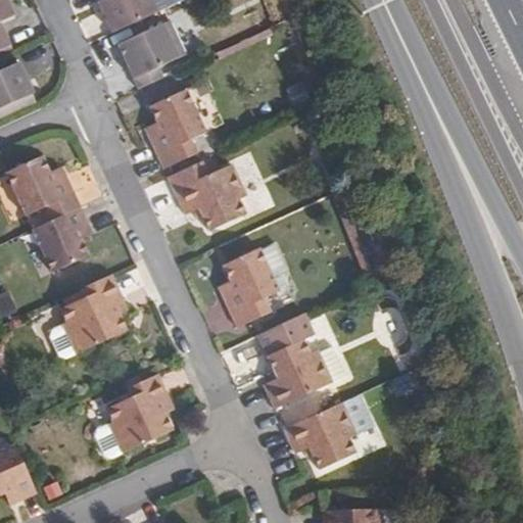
[(7,0),(0,0),(0,52),(12,47),(1,24),(15,17),(7,0)]
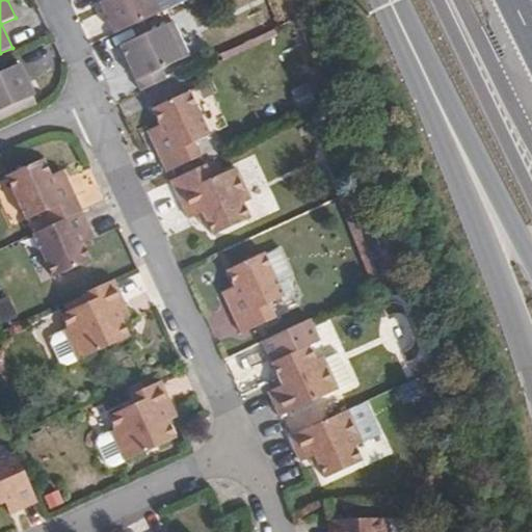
[(108,0),(102,3),(116,34),(168,10),(163,0),(108,0)]
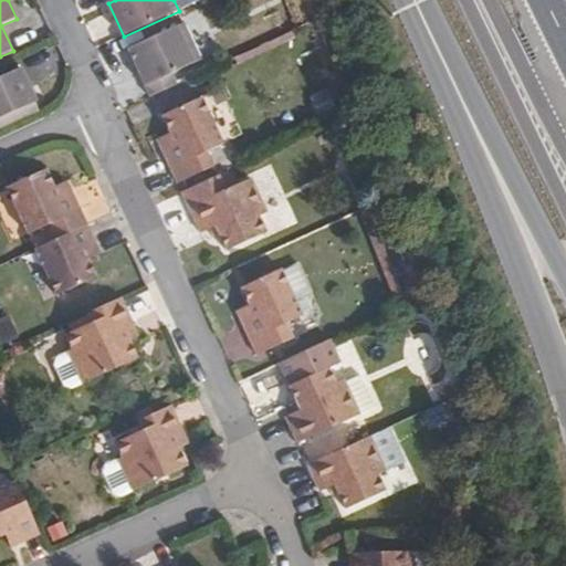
[(130,50),(152,96),(177,84),(174,75),(202,62),(186,24),(130,50)]
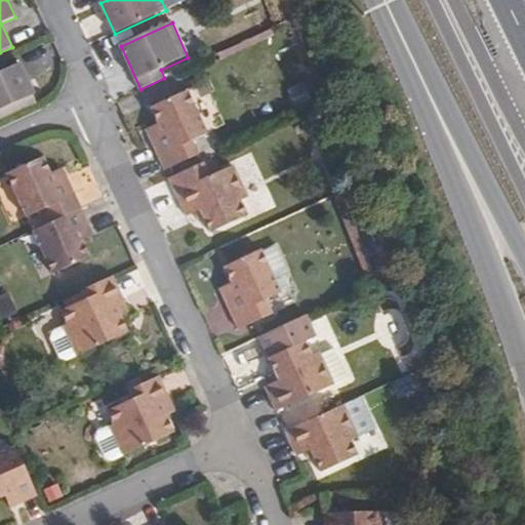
[(21,66),(0,74),(0,111),(34,95),(21,66)]
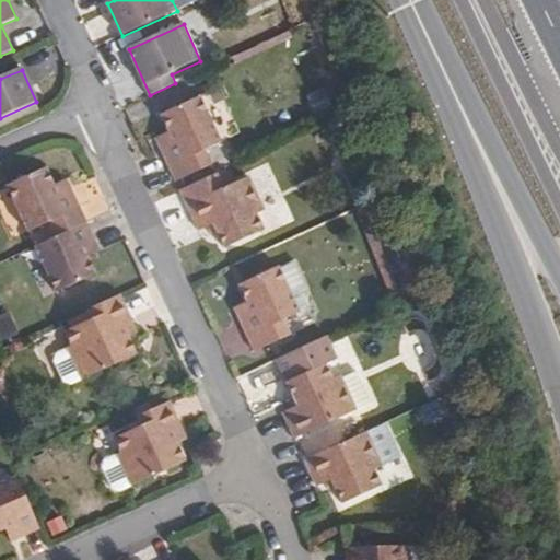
[(173,141),(162,147),(177,181),(212,164),(206,150),(222,142),(201,96),(162,115),(168,132),(173,141)]
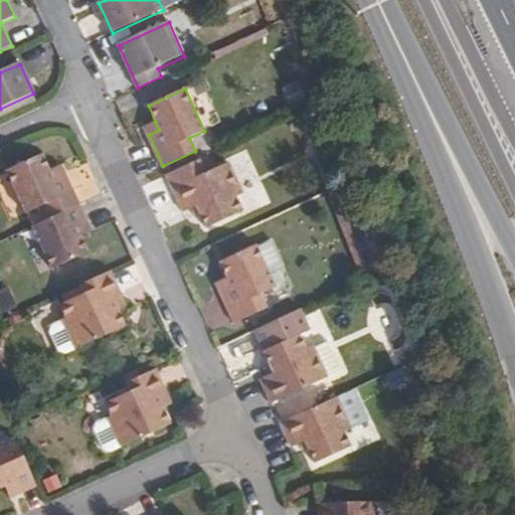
[(145,128),(149,135),(159,130),(155,122),(145,128)]
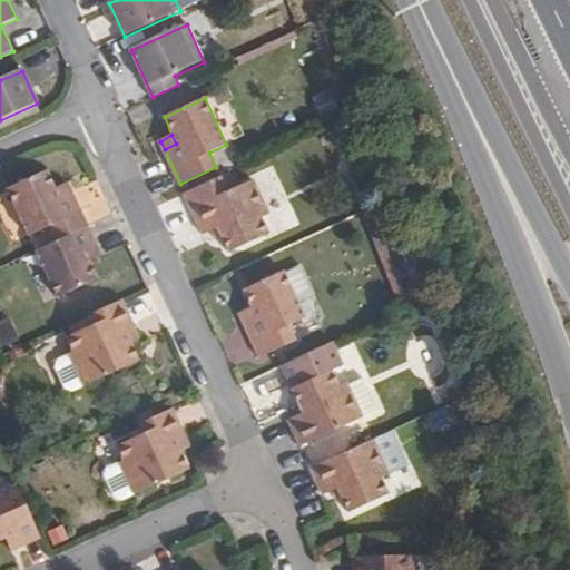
[(41,231),(49,245),(89,227),(72,193),(59,199),(55,189),(47,173),(8,190),(30,236),(41,231)]
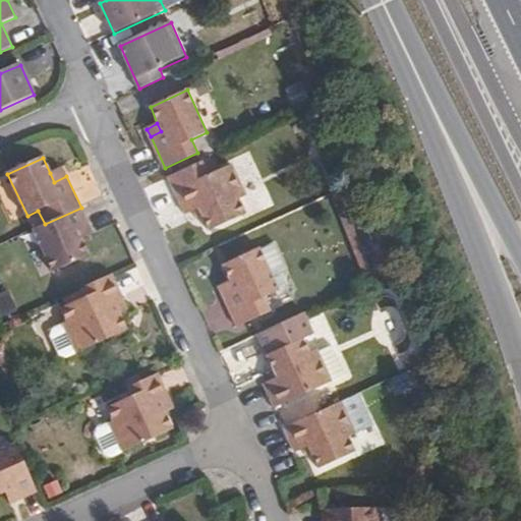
[(210,159),(201,163),(209,177),(216,172),(210,159)]
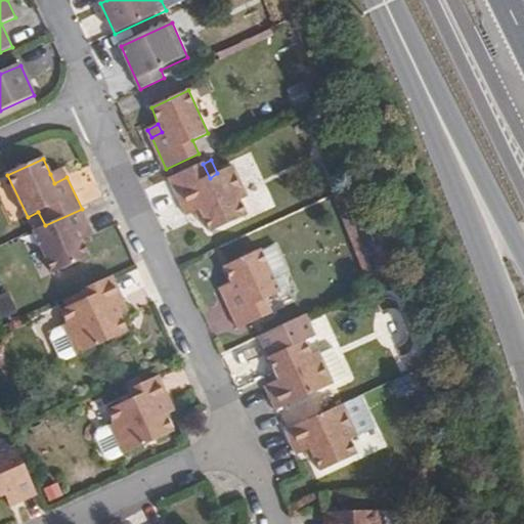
[(203,164),(170,178),(187,216),(198,212),(207,208),(211,215),(201,219),(208,234),(238,220),(232,207),(239,202),(225,170),(217,173),(210,178),(203,164)]
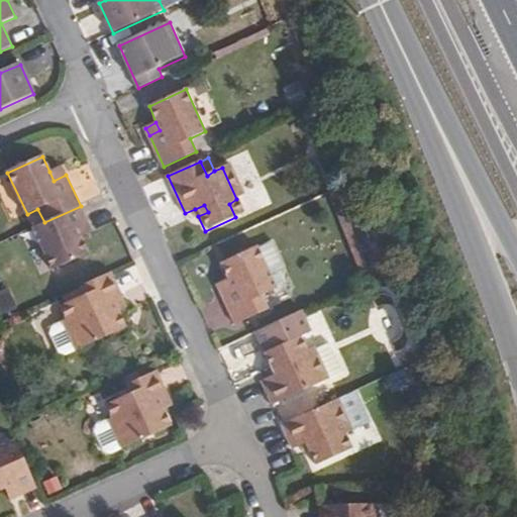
[(62,167),(49,172),(54,181),(66,175),(62,167)]
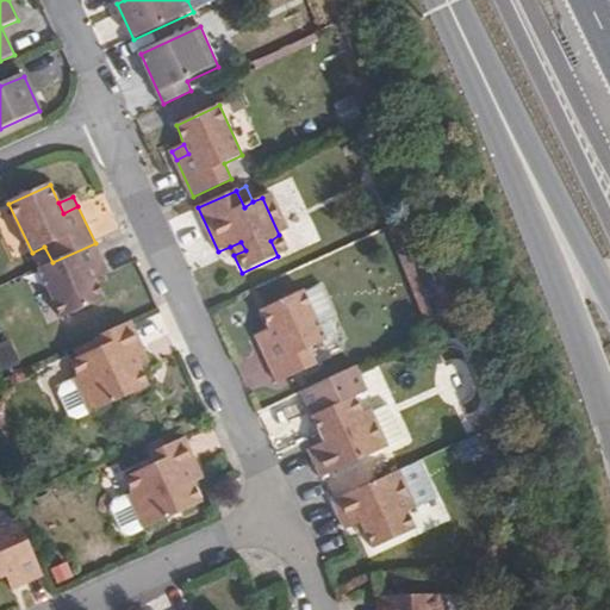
[(241,242),(230,247),(234,255),(246,250),(241,242)]
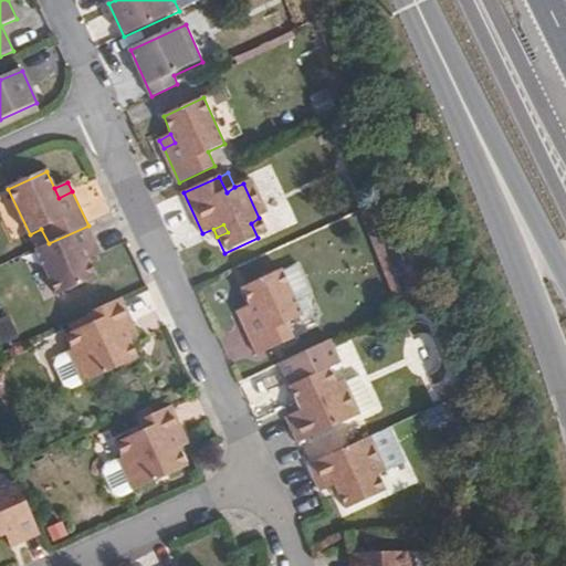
[(49,243),(35,250),(58,296),(96,279),(87,261),(84,252),(96,245),(88,226),(49,243)]
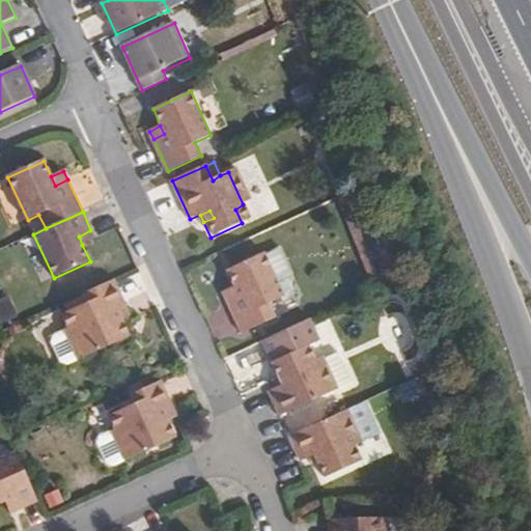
[(79,236),(82,245),(94,240),(90,230),(79,236)]
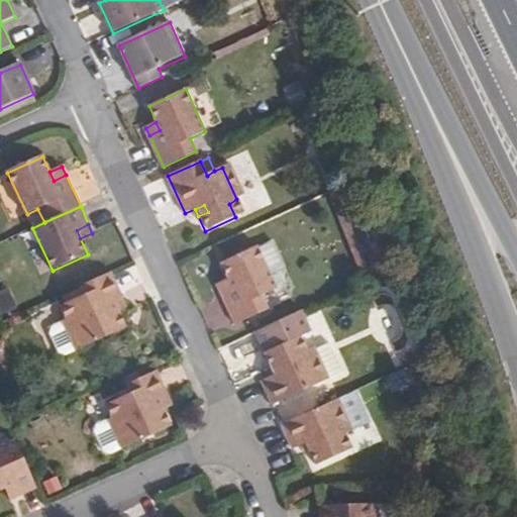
[(261,250),(272,276),(287,269),(276,243),(261,250)]
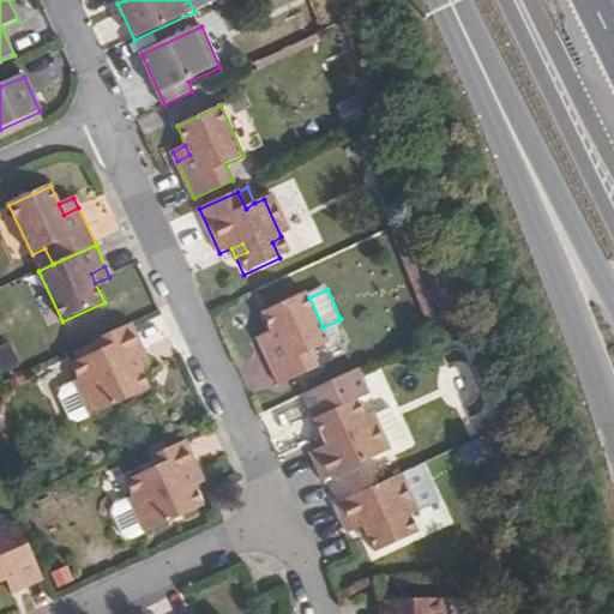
[(277,342),(264,349),(281,385),(319,367),(312,351),(330,343),(323,327),(309,298),(307,294),(264,313),(272,332),(277,342)]
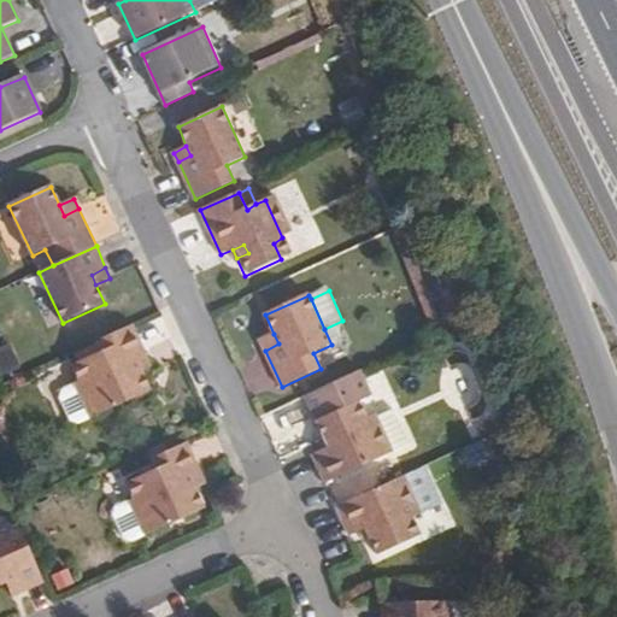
[(133,325),(98,341),(100,347),(103,353),(78,364),(72,366),(78,383),(75,385),(87,412),(90,418),(150,392),(140,371),(135,362),(146,356),(133,325)]
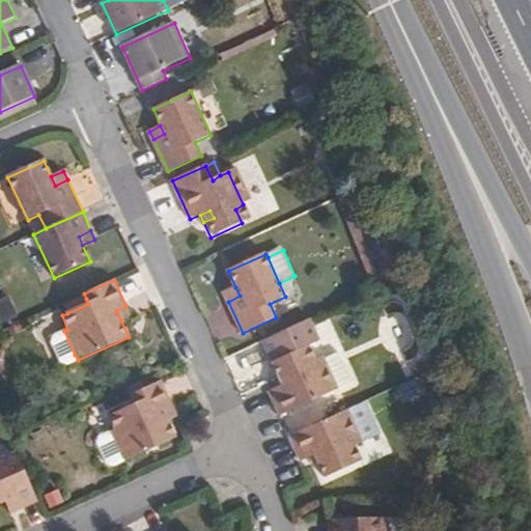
[(224,294),(228,302),(240,296),(235,287),(224,294)]
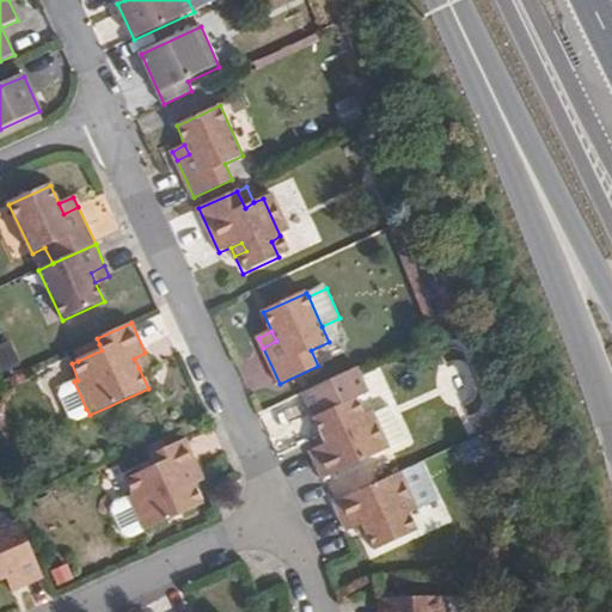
[(102,350),(99,344),(75,355),(78,361),(102,350)]
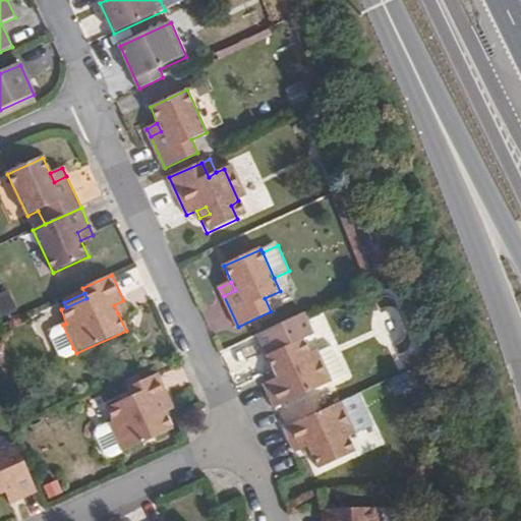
[(114,305),(118,313),(127,309),(123,300),(114,305)]
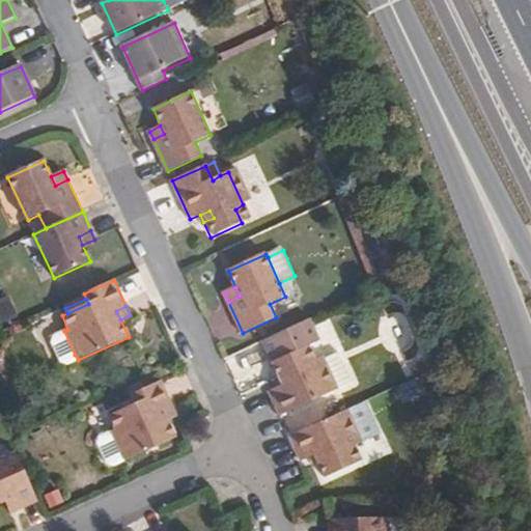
[(262,341),(279,378),(281,376),(285,385),(277,389),(269,393),(279,415),(329,392),(315,362),(307,365),(300,350),(314,343),(305,322),(262,341)]
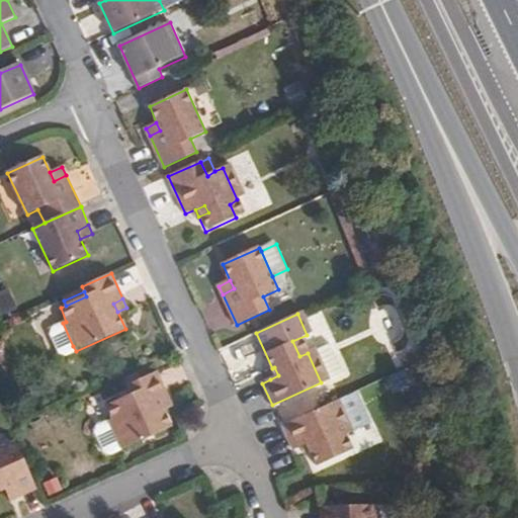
[(73,346),(63,323),(49,329),(48,333),(56,351),(62,351),(73,346)]
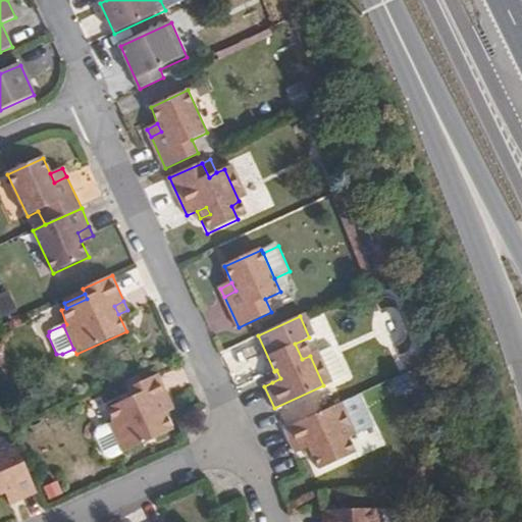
[(310,356),(323,385),(338,379),(324,349),(310,356)]
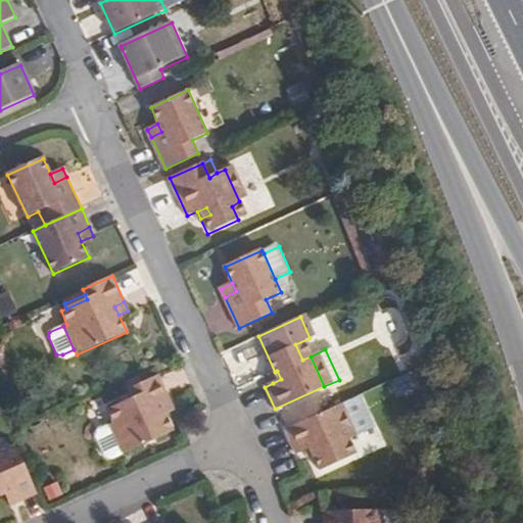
[(269,375),(273,383),(281,379),(277,371),(275,372),(269,375)]
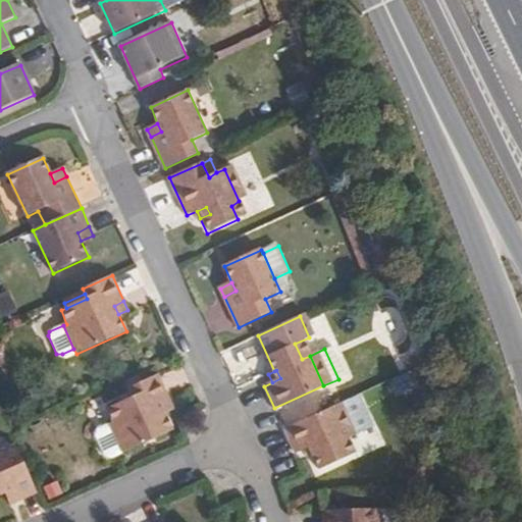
[(172,430),(165,415),(160,403),(168,399),(157,375),(127,388),(132,399),(106,410),(112,423),(108,425),(118,449),(121,455),(172,430)]
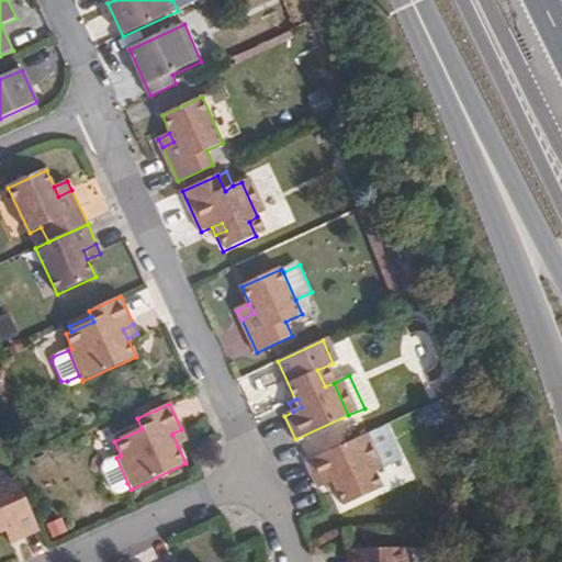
[(172,434),(178,447),(187,441),(181,429),(172,434)]
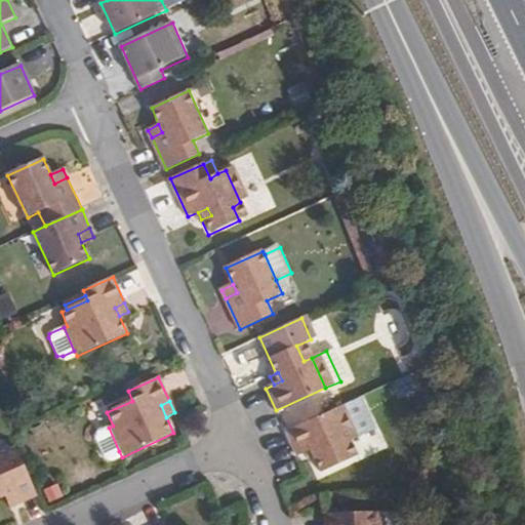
[(335,410),(286,432),(291,445),(296,455),(305,452),(313,448),(317,456),(314,457),(320,473),(350,459),(342,445),(350,441),(335,410)]
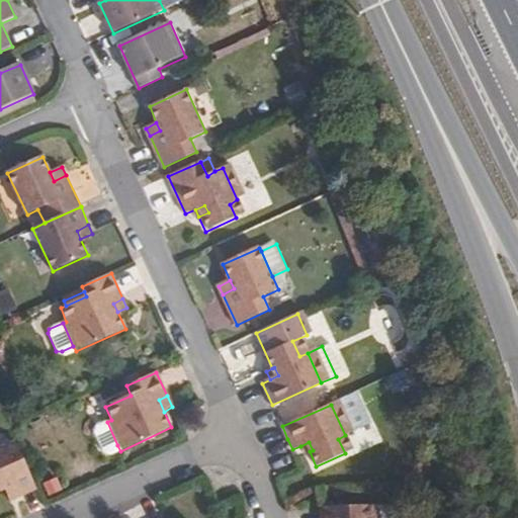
[(96,427),(92,431),(101,449),(106,449),(117,445),(107,422),(96,427)]
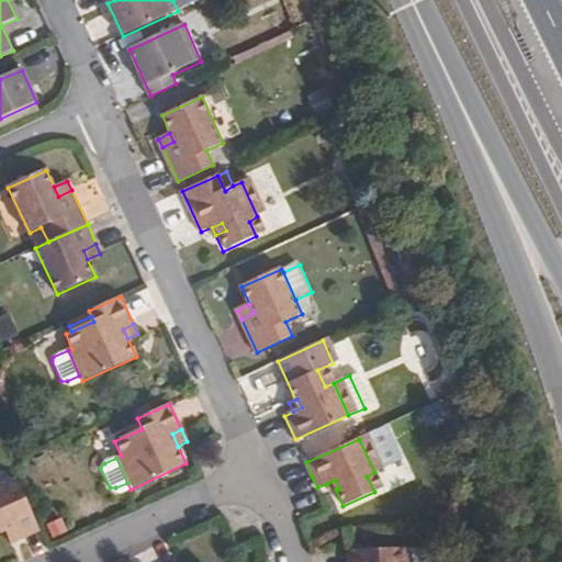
[(32,515),(9,462),(0,465),(0,514),(6,512),(12,524),(32,515)]
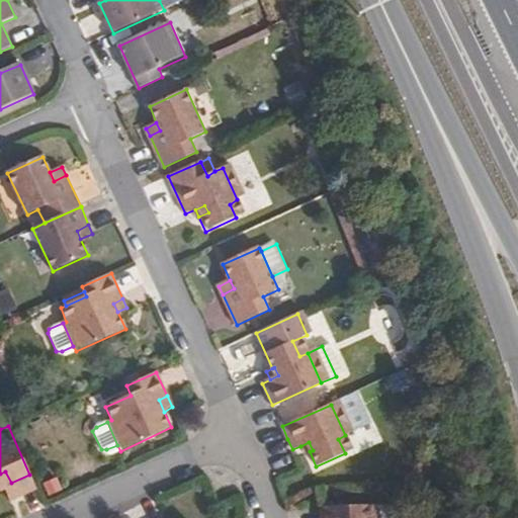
[(304,454),(310,451),(313,450),(309,442),(300,446),(304,454)]
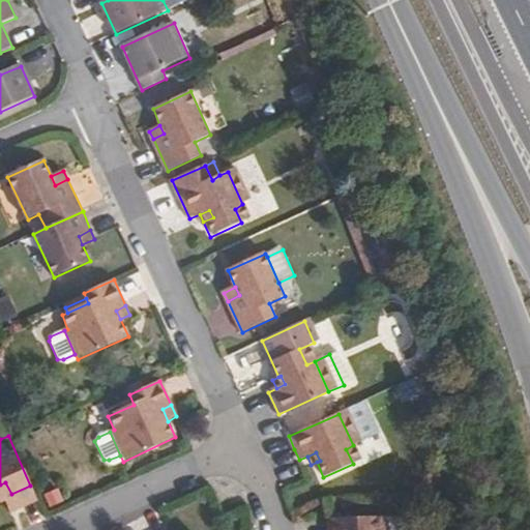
[(5,482),(0,484),(0,490),(4,498),(11,494),(5,482)]
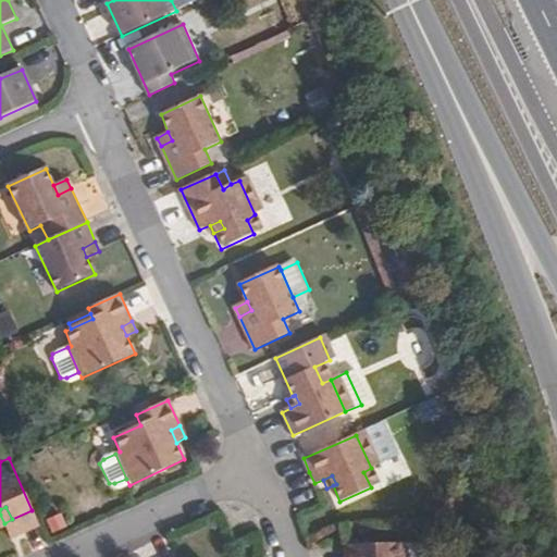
[(342,546),(343,556),(397,556),(398,545),(342,546)]
